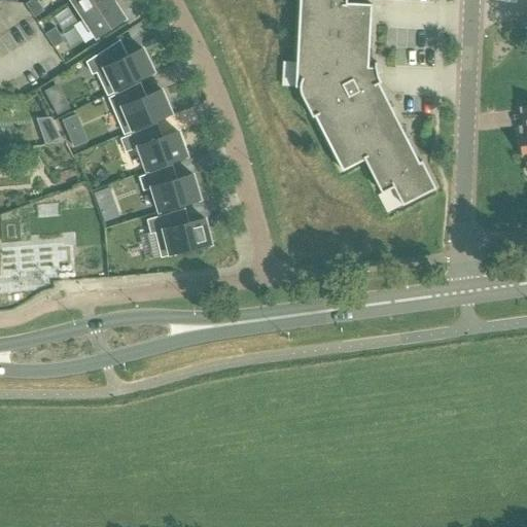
[(40,4),(37,0),(31,0),(26,4),(30,11),(40,4)]
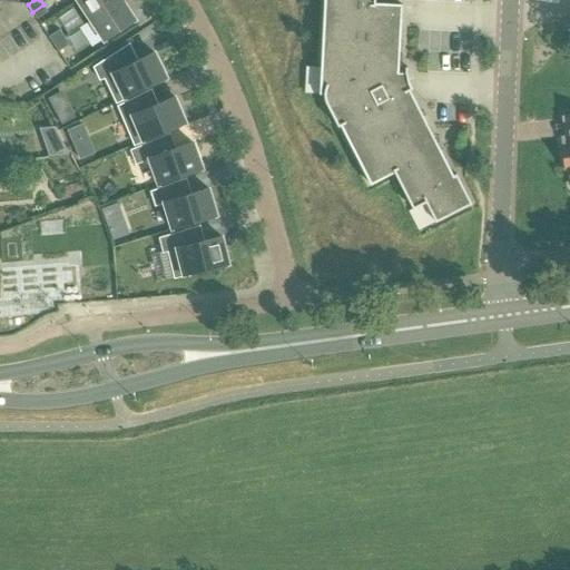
[(121,0),(77,0),(78,0),(91,21),(121,1),(123,0),(121,0)]
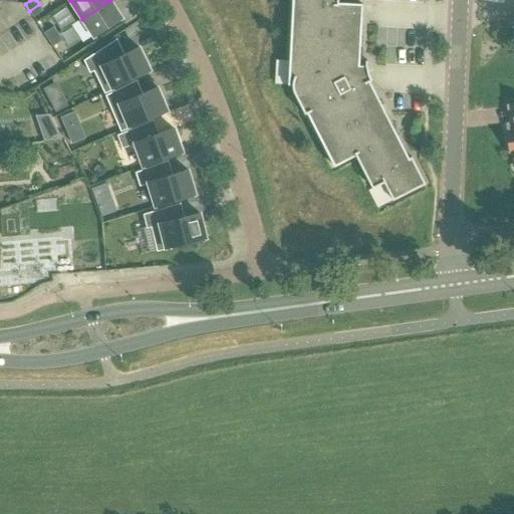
[(122,19),(110,0),(109,1),(82,19),(94,37),(122,19)]
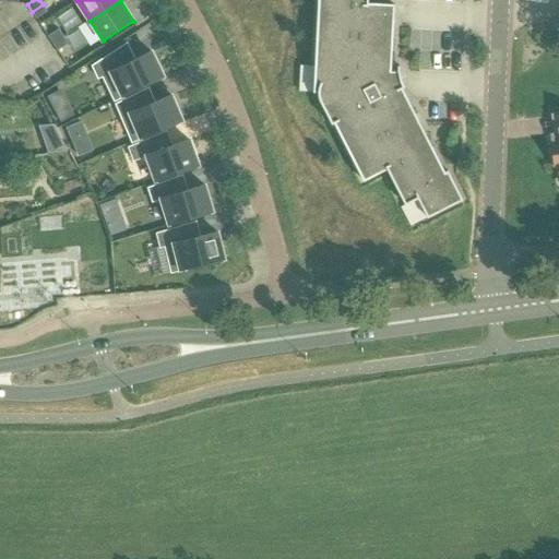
[(319,0),(314,93),(320,94),(320,96),(322,104),(333,125),(335,123),(365,181),(388,169),(406,205),(418,199),(429,217),(464,200),(450,173),(447,174),(403,88),(406,87),(403,83),(402,81),(401,72),(392,72),(395,6),(369,4),(369,0),(319,0)]
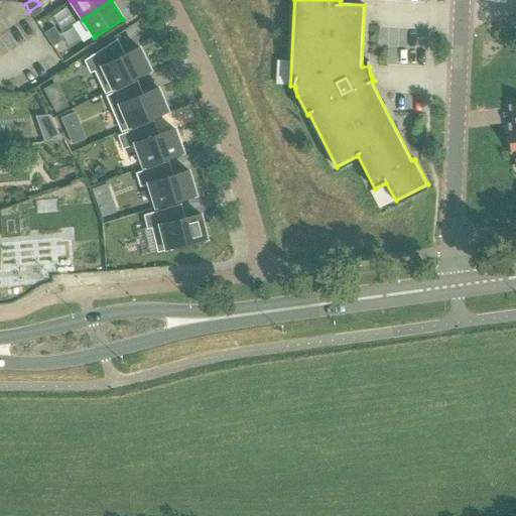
[(43,11),(39,4),(29,11),(33,17),(43,11)]
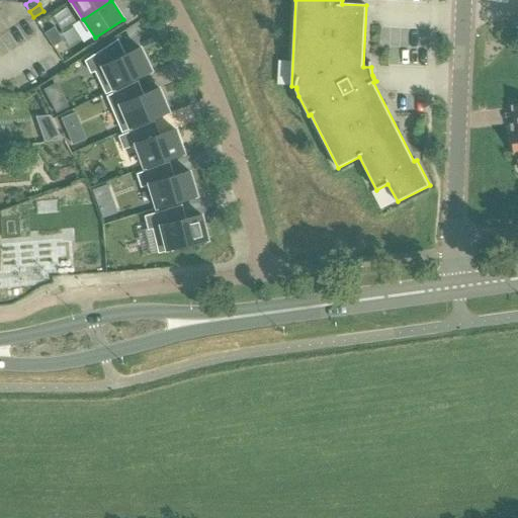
[(59,34),(55,27),(45,33),(49,40),(59,34)]
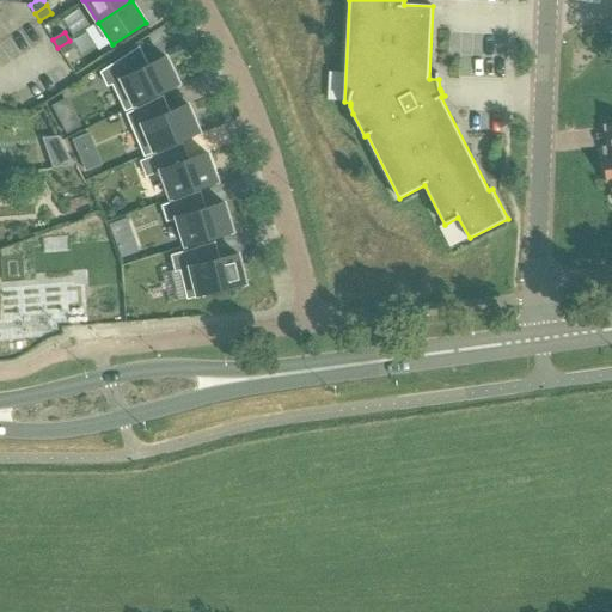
[(28,60),(42,54),(35,35),(20,41),(28,60)]
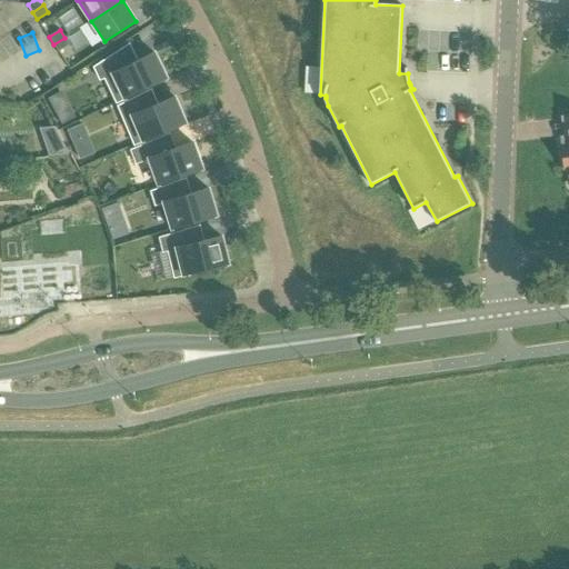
[(70,45),(65,38),(53,45),(59,52),(70,45)]
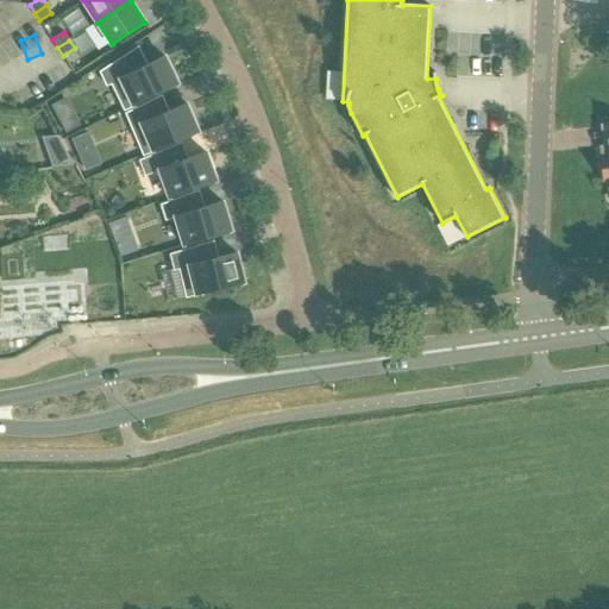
[(136,69),(129,54),(99,73),(106,87),(111,85),(124,112),(181,85),(165,55),(136,69)]
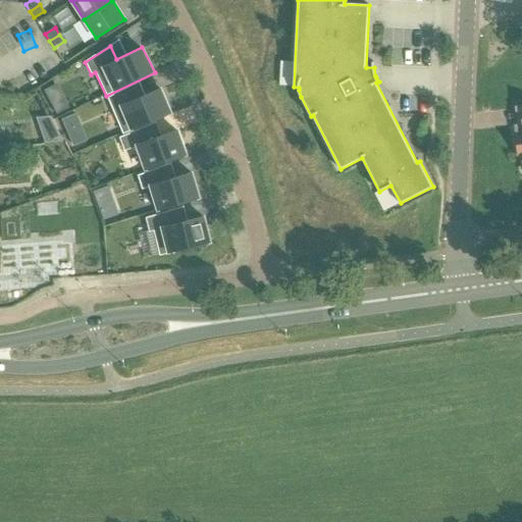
[(161,88),(135,99),(129,87),(107,97),(122,134),(129,132),(172,113),(161,88)]
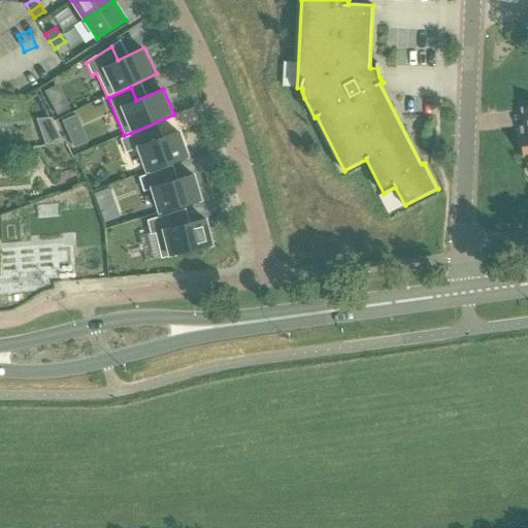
[(66,100),(53,107),(57,116),(70,108),(66,100)]
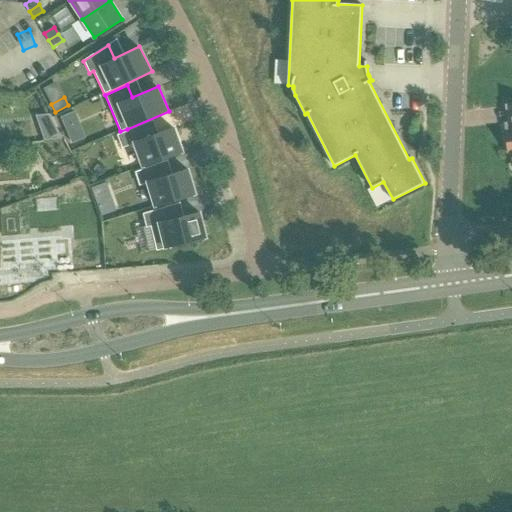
[(75,112),(61,117),(64,126),(78,120),(75,112)]
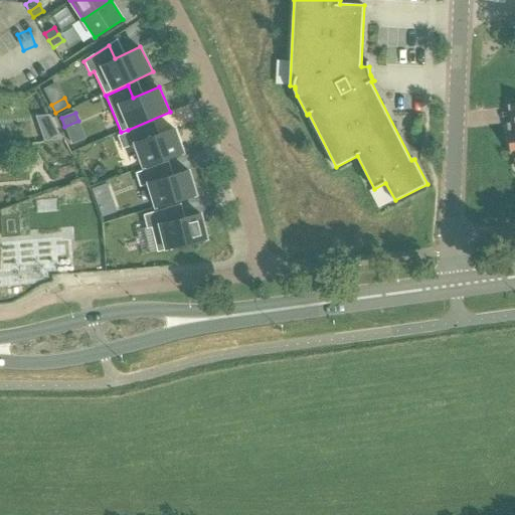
[(149,137),(144,125),(118,136),(123,149),(134,145),(142,169),(184,153),(175,128),(149,137)]
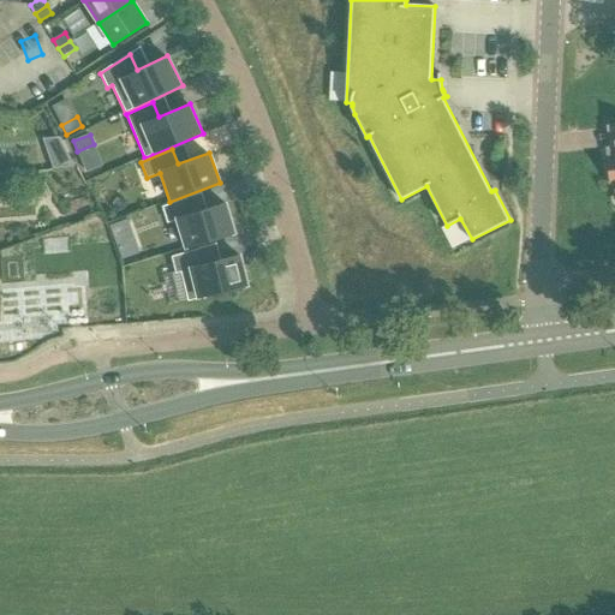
[(195,212),(190,197),(162,207),(167,224),(175,221),(184,249),(236,233),(226,202),(195,212)]
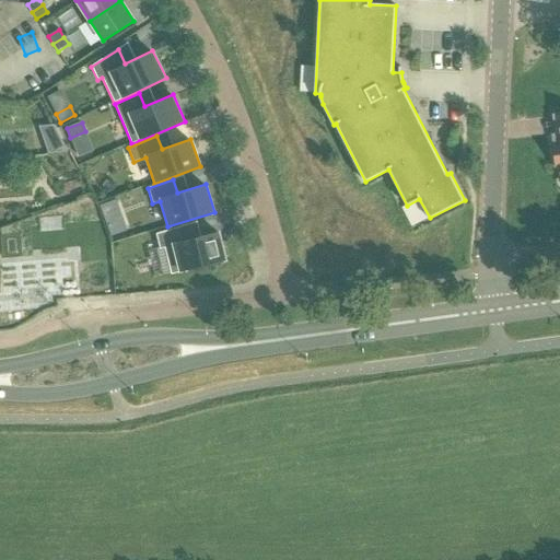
[(100,206),(103,217),(120,211),(116,200),(100,206)]
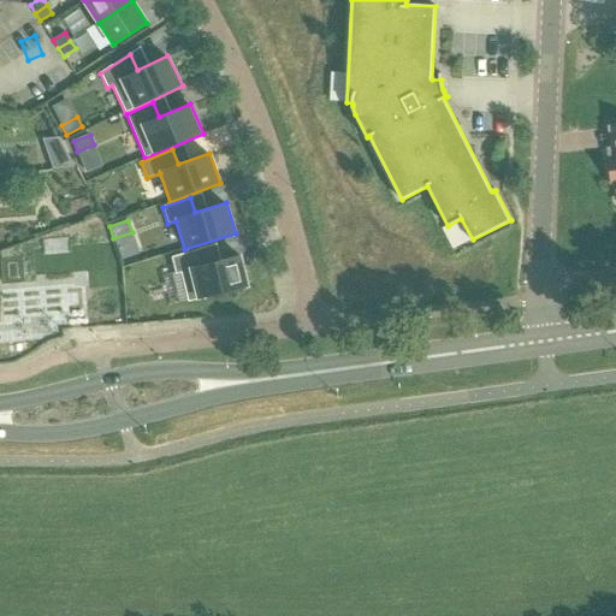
[(208,262),(205,248),(172,258),(176,273),(181,272),(188,302),(249,288),(242,254),(208,262)]
